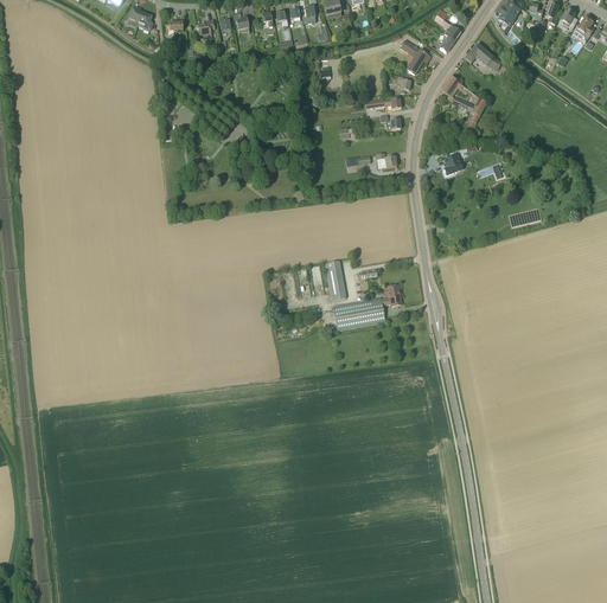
[(327,18),(342,15),(338,0),(333,0),(324,2),(327,18)]
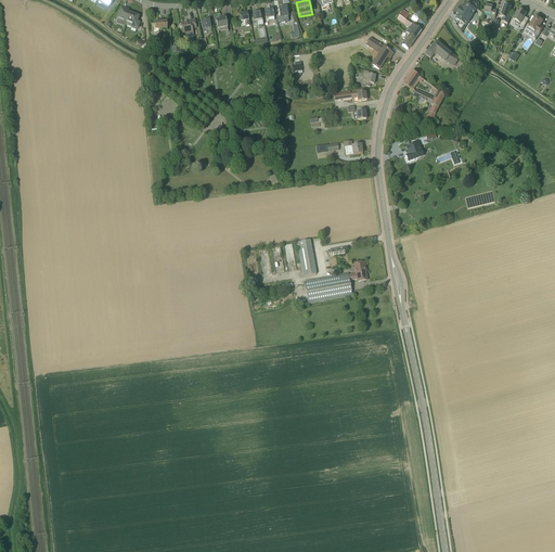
[(460,10),(456,14),(465,22),(477,7),(480,8),(481,0),(467,0),(463,5),(461,3),(457,9),(460,10)]
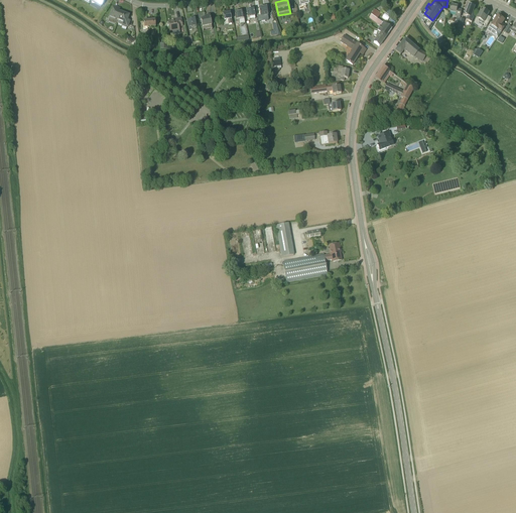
[(460,14),(462,6),(458,5),(459,2),(452,0),(449,7),(457,9),(456,13),(457,13),(460,14)]
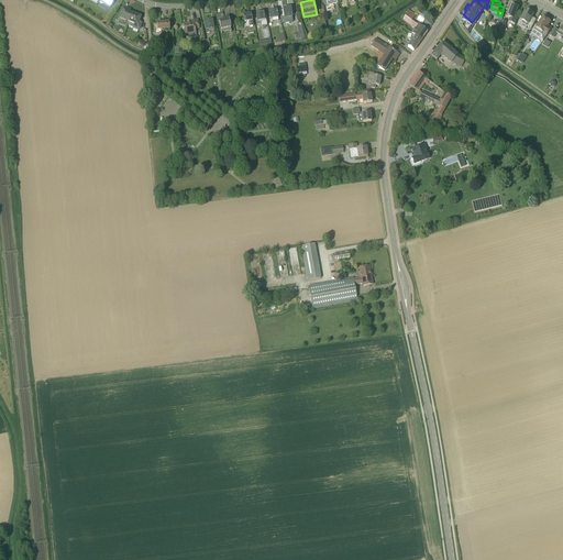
[(510,18),(515,20),(518,11),(516,11),(519,3),(510,0),(506,12),(511,14),(510,18)]
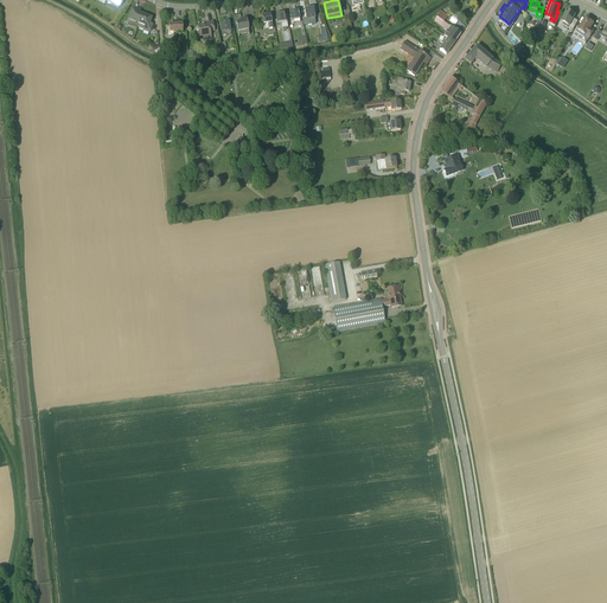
[(138,24),(142,12),(140,11),(141,7),(134,5),(127,21),(138,26),(138,24)]
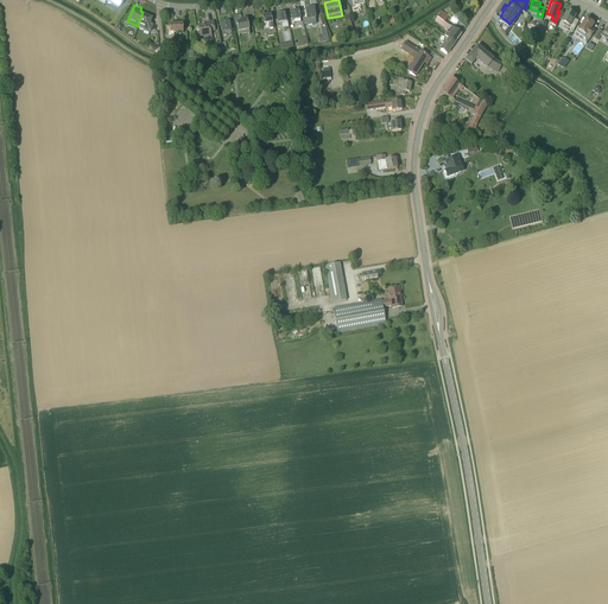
[(308,20),(314,19),(314,16),(315,16),(314,5),(305,6),(306,11),(305,11),(306,12),(308,20)]
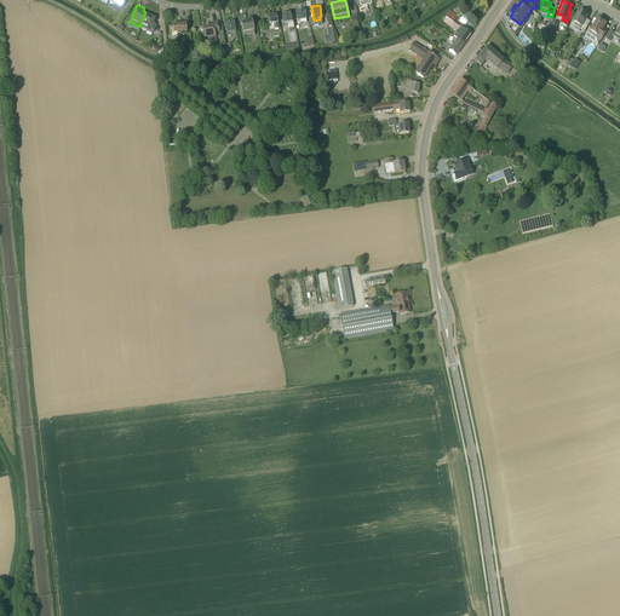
[(305,12),(305,11),(304,7),(296,9),(298,18),(300,18),(300,21),(306,19),(305,12)]
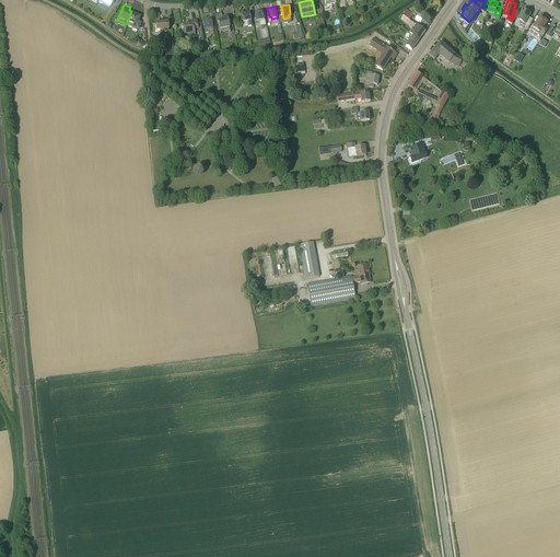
[(412,26),(410,28),(416,31),(421,34),(426,28),(409,18),(413,12),(407,7),(400,16),(412,26)]
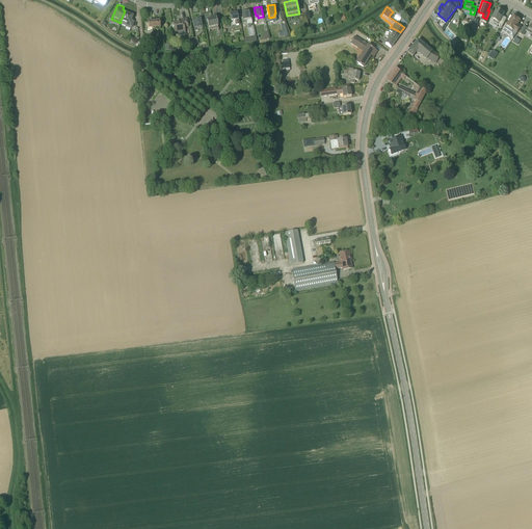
[(491,16),(491,15),(490,15),(488,21),(489,20),(493,22),(494,20),(502,24),(505,18),(502,16),(505,10),(497,6),(491,16)]
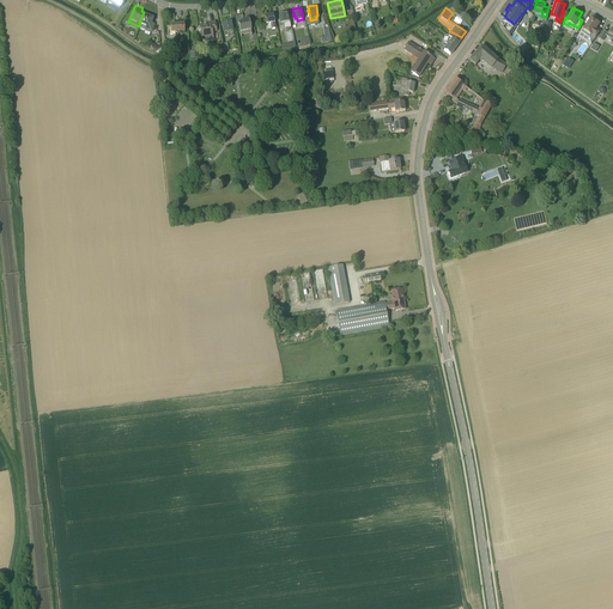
[(280,22),(284,22),(285,25),(289,25),(291,25),(287,10),(279,12),(280,22)]
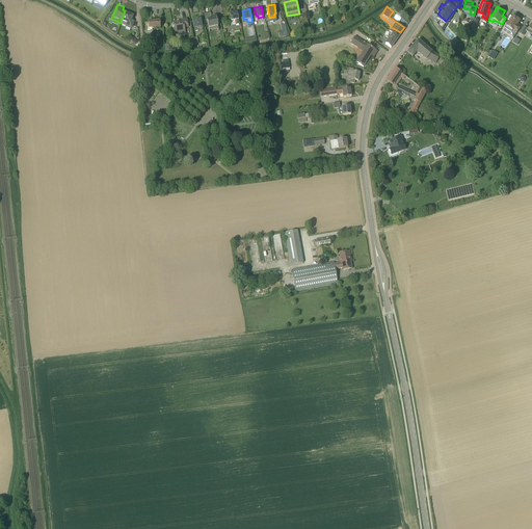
[(131,18),(133,14),(125,10),(121,21),(132,25),(134,19),(131,18)]
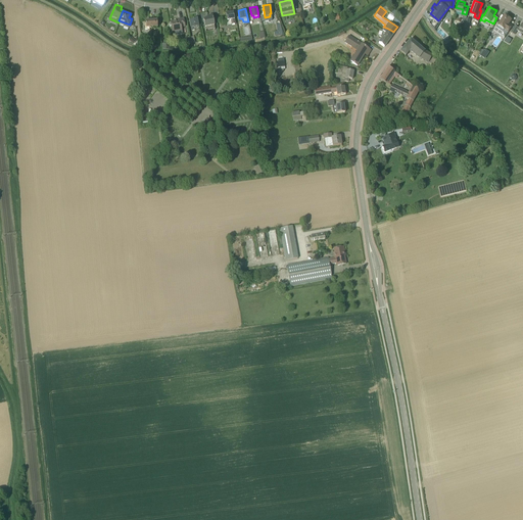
[(228,18),(231,18),(231,22),(235,21),(233,10),(226,11),(228,18)]
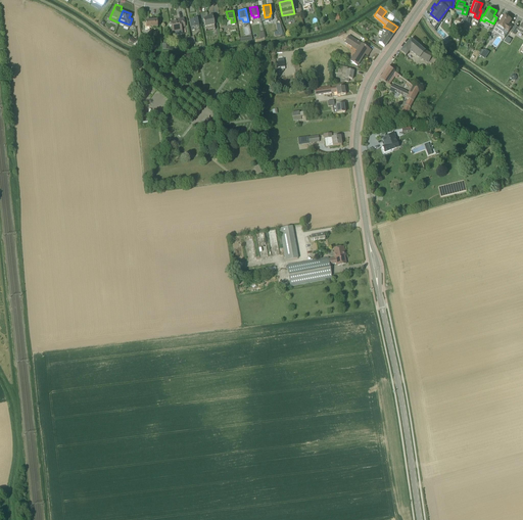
[(204,16),(205,28),(215,27),(212,12),(207,13),(208,16),(204,16)]
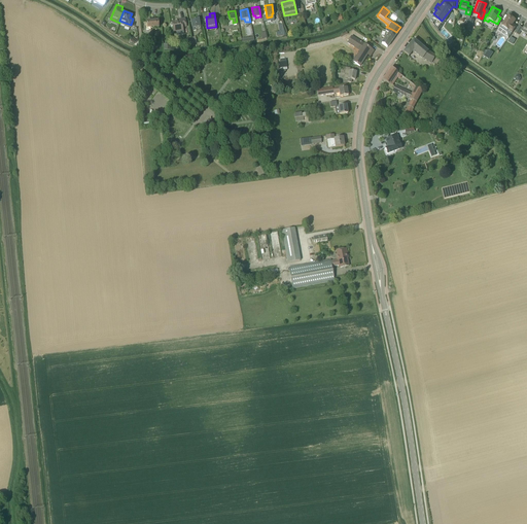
[(516,18),(508,12),(501,23),(502,23),(501,24),(501,26),(505,29),(507,28),(507,27),(508,27),(508,28),(512,30),(517,24),(513,22),(516,18)]
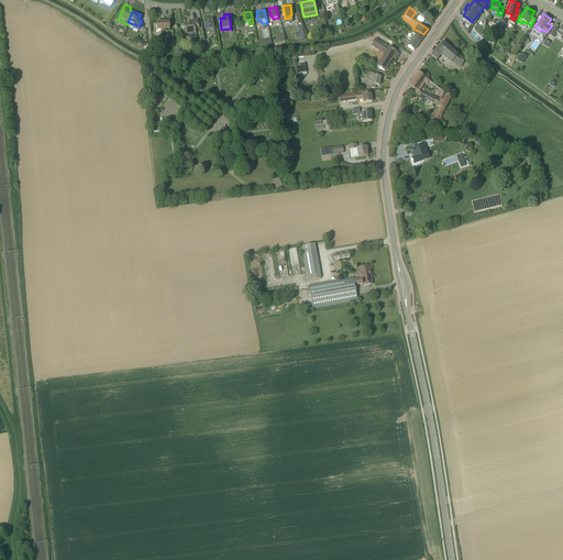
[(210,30),(209,29),(213,28),(212,17),(208,18),(208,20),(205,20),(207,31),(210,30)]
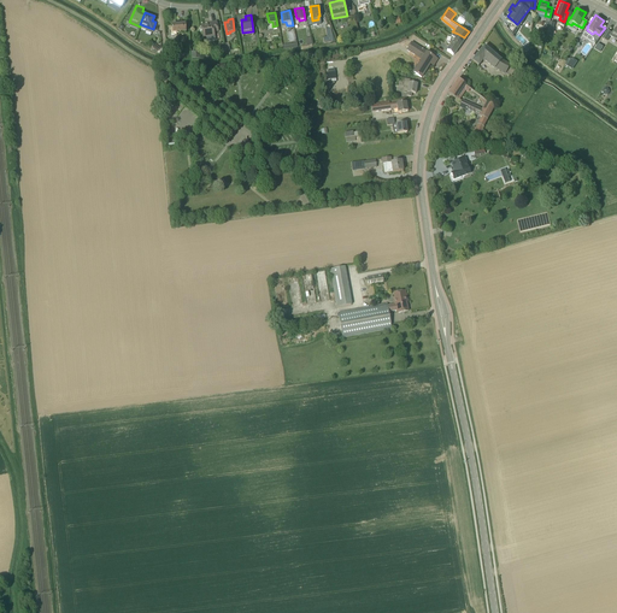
[(201,29),(203,29),(205,41),(216,39),(213,29),(218,28),(217,19),(212,19),(212,21),(201,23),(201,24),(200,25),(200,28),(201,29)]
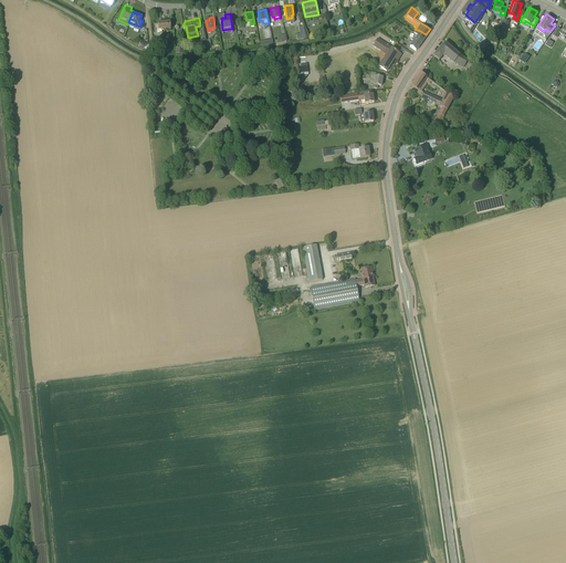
[(156,23),(157,31),(163,30),(161,28),(170,28),(170,19),(158,20),(158,23),(156,23)]
